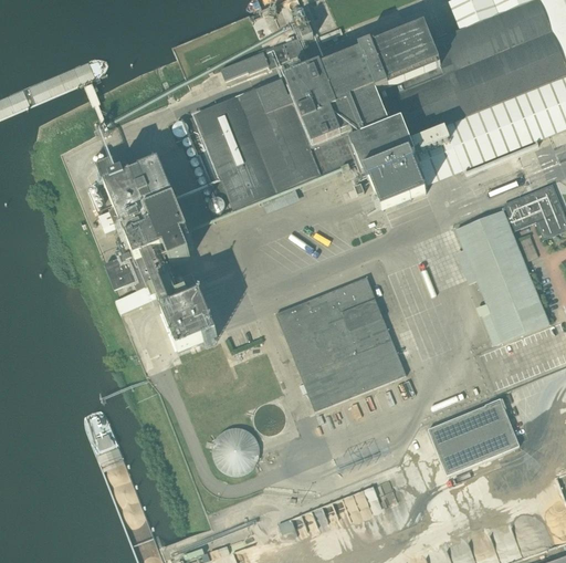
[(381,210),(427,191),(406,139),(444,124),(452,144),(462,169),(565,127),(565,0),(449,0),(461,29),(430,41),(422,22),(186,118),(217,196),(227,193),(233,210),(354,162),(359,174),(366,171),(381,210)]
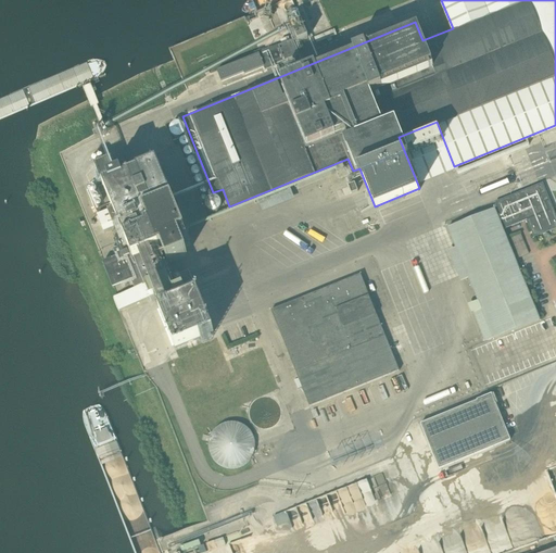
[(335,26),(332,27),(314,35),(314,36),(316,40),(337,32),(336,27),(335,26)]
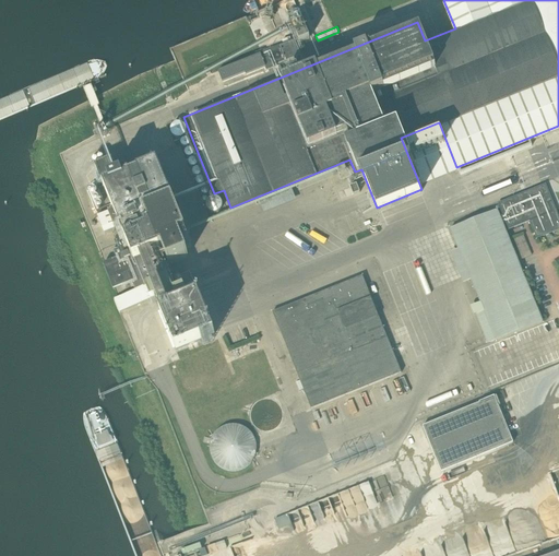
[(298,54),(293,38),(218,68),(223,79),(246,70),(247,72),(264,64),(265,68),(298,54)]
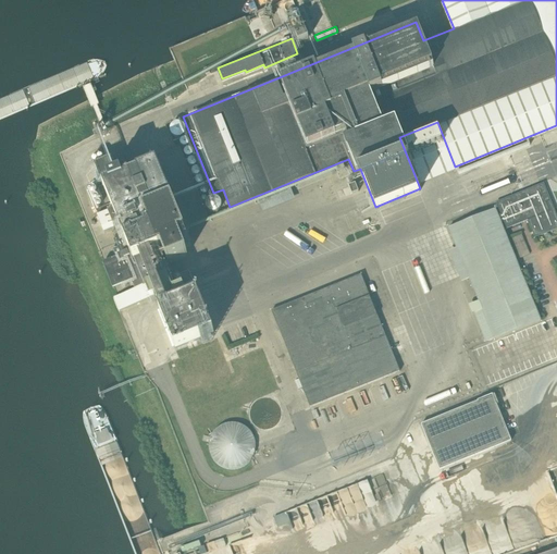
[(115,165),(111,156),(94,162),(122,230),(113,234),(119,246),(114,248),(116,255),(103,260),(114,285),(132,278),(135,286),(145,282),(150,296),(156,294),(161,305),(159,306),(176,346),(214,330),(198,291),(170,303),(164,291),(176,285),(125,161),(115,165)]
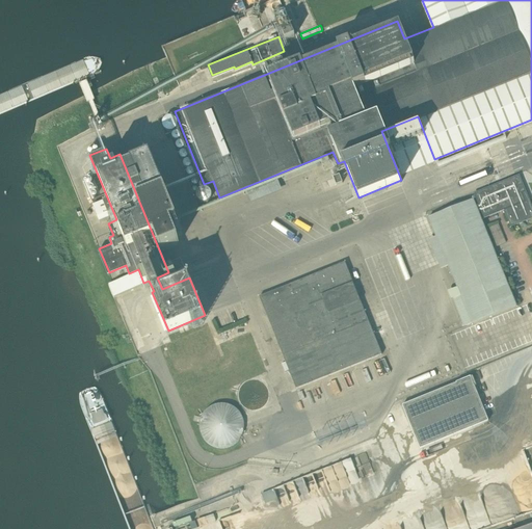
[(531,214),(531,204),(520,173),(498,181),(499,183),(475,193),(484,216),(505,208),(511,223),(531,214)]
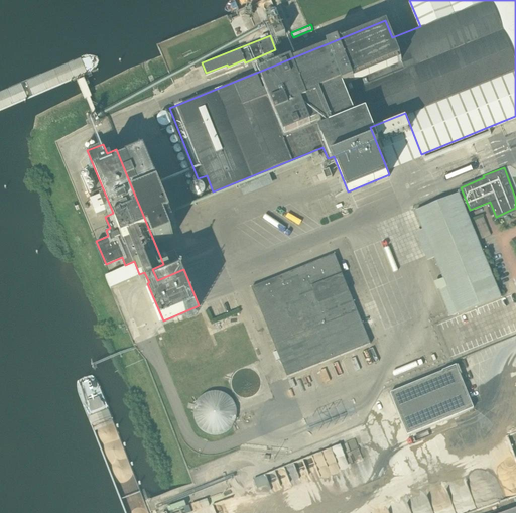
[(459,311),(500,294),(458,193),(416,210),(459,311)]
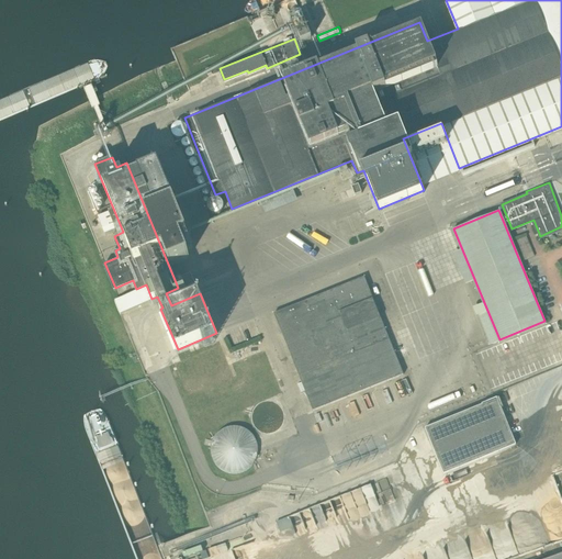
[(535,253),(527,233),(515,238),(524,258),(535,253)]
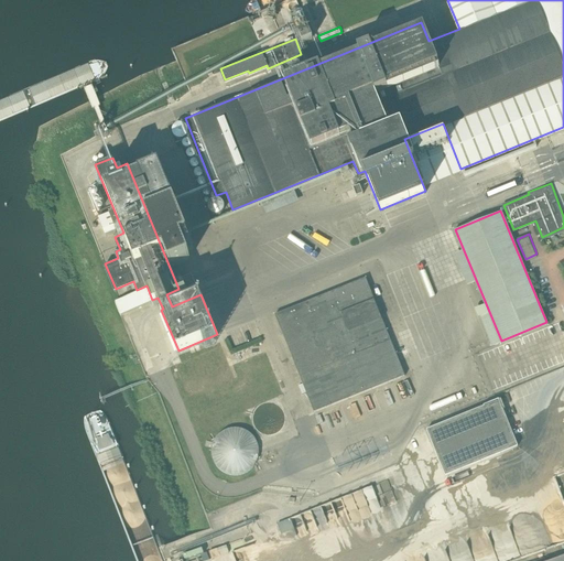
[(180,273),(180,283),(191,282),(191,272),(180,273)]
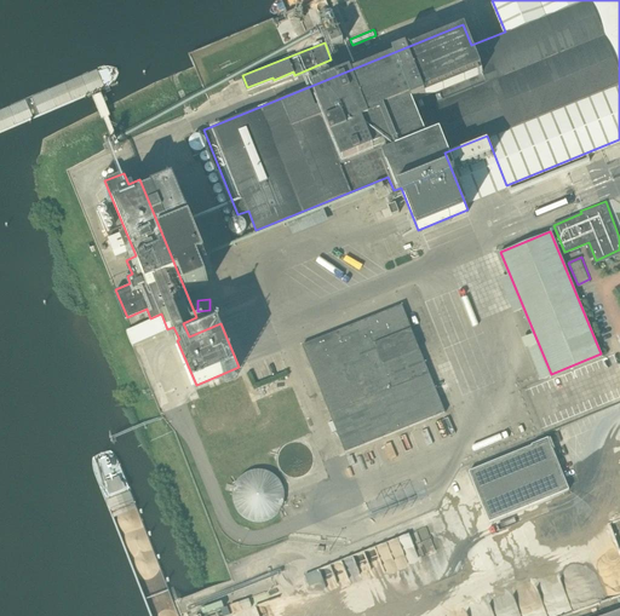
[(429,372),(402,303),(303,343),(345,450),(445,410),(438,393),(429,372)]
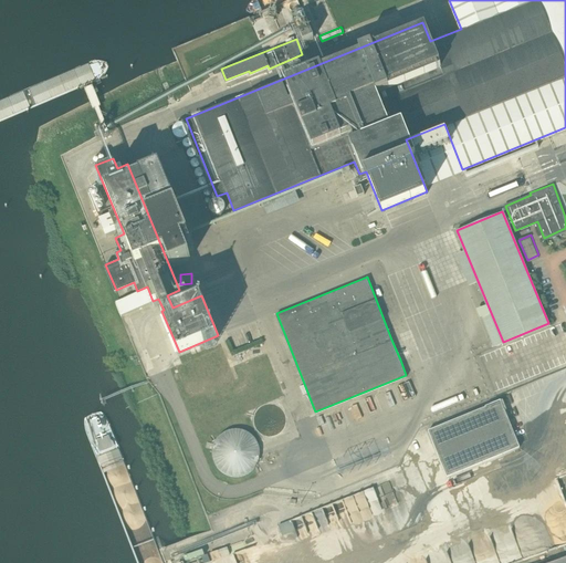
[(485,406),(428,429),(448,476),(520,445),(507,415),(500,397),(484,404),(485,406)]
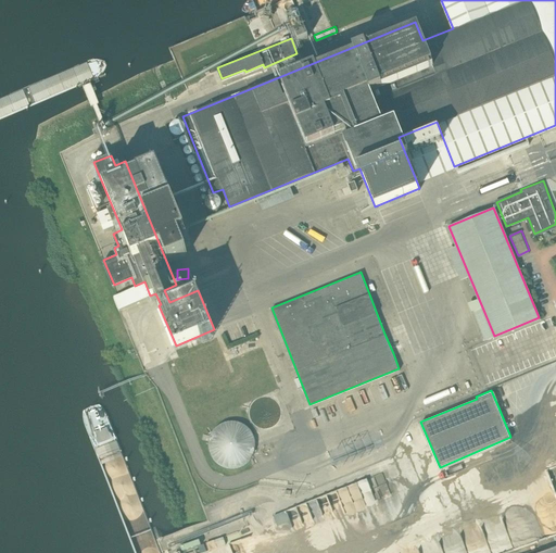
[(210,437),(209,442),(210,449),(212,454),(215,459),(220,463),(226,465),(232,466),(238,465),(243,463),(249,459),(252,454),(254,449),(255,442),(254,437),(252,430),(249,426),(243,423),(238,419),(232,419),(226,419),(220,423),(215,426),(212,430),(210,437)]
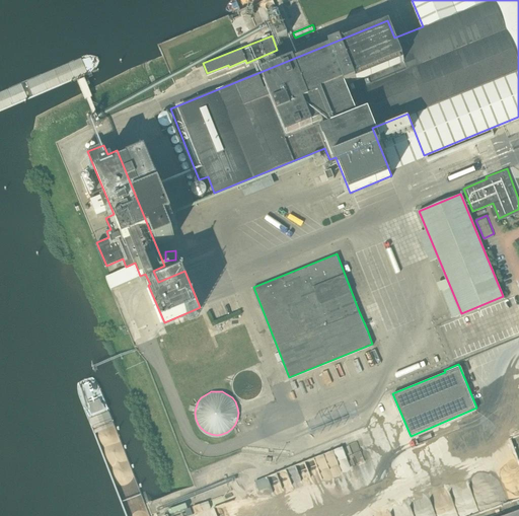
[(257,487),(269,484),(266,473),(254,477),(257,487)]
